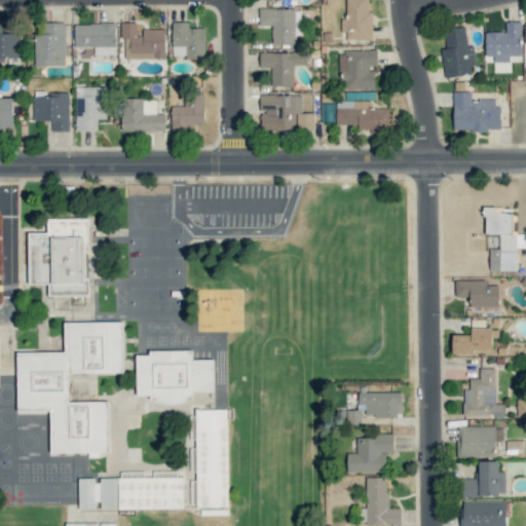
[(371,39),(370,0),(345,0),(346,19),(341,19),(341,32),(346,32),(347,40),(371,39)]
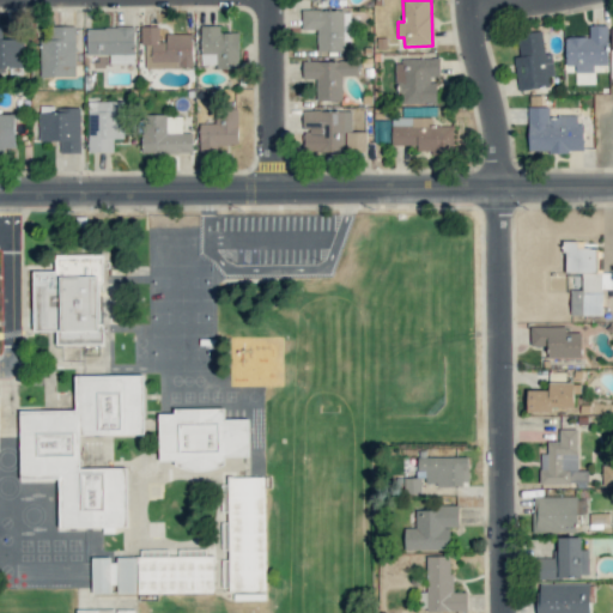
[(0,72),(6,73),(6,67),(23,68),(24,38),(2,38),(2,26),(0,25),(0,72)]
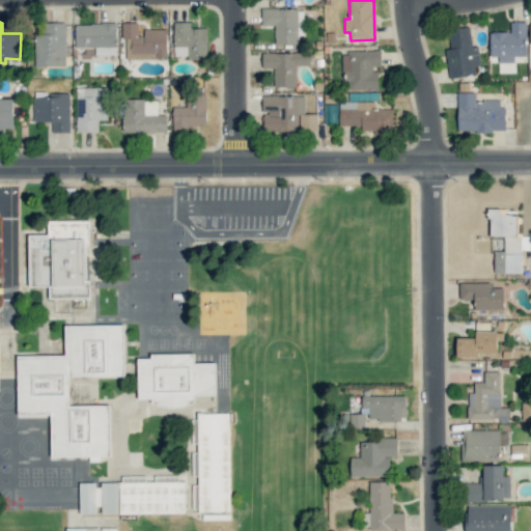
[(34,66),(65,65),(65,22),(45,22),(45,33),(34,33),(34,66)]
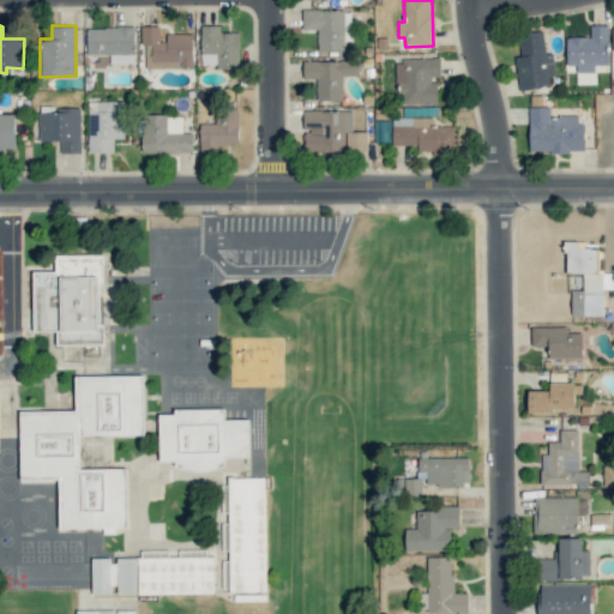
[(193,67),(192,34),(162,34),(161,25),(143,26),(144,68),(193,67)]
